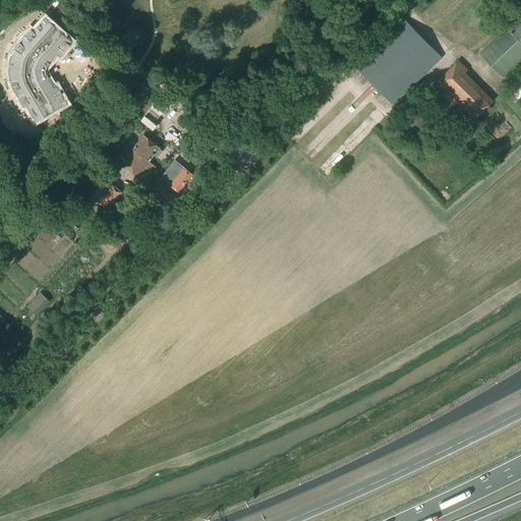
[(22,51),(19,66),(20,78),(23,87),(31,101),(35,107),(38,105),(56,128),(87,102),(67,79),(65,80),(61,72),(59,65),(60,57),(64,53),(76,40),(80,43),(96,23),(67,2),(67,1),(51,18),(48,17),(37,29),(27,41),(22,51)]
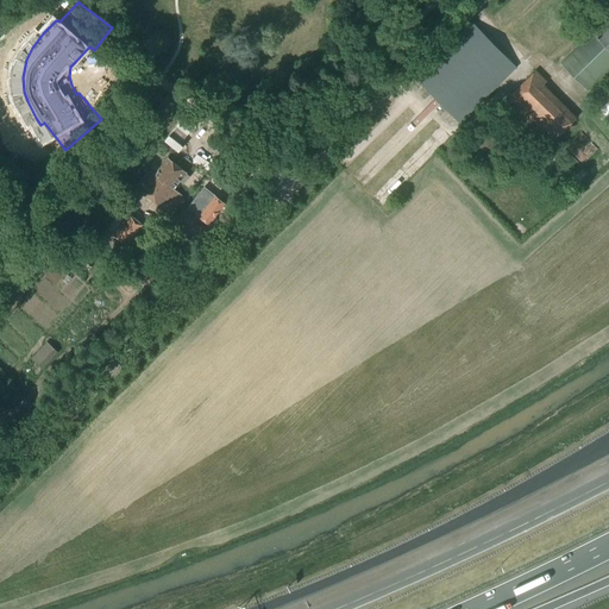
[(608,16),(594,32),(592,32),(592,33),(562,63),(586,89),(608,67),(608,16)]
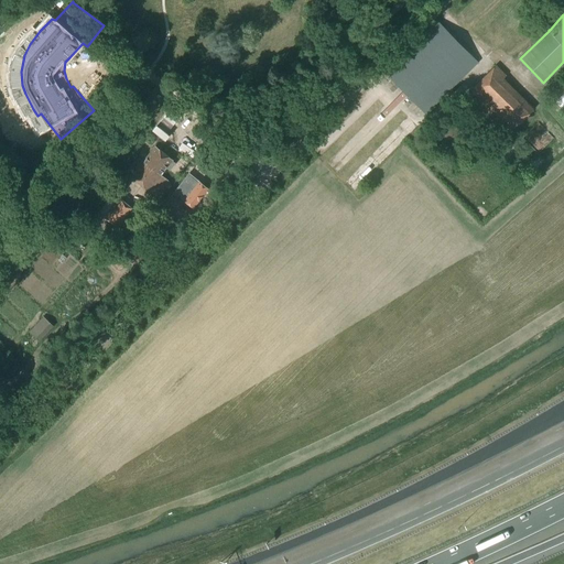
[(426,114),(477,63),(436,21),(384,72),(426,114)]
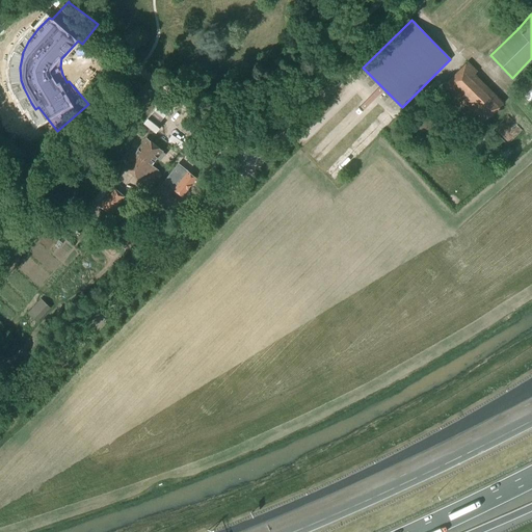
[(482,124),(490,116),(461,87),(478,71),(468,61),(444,85),(482,124)]
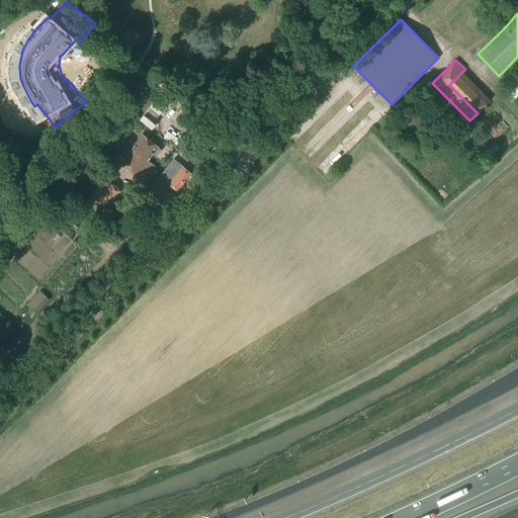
[(153,154),(158,148),(158,147),(143,135),(132,149),(130,147),(119,160),(139,175),(145,180),(155,168),(149,163),(149,162),(147,161),(153,154)]
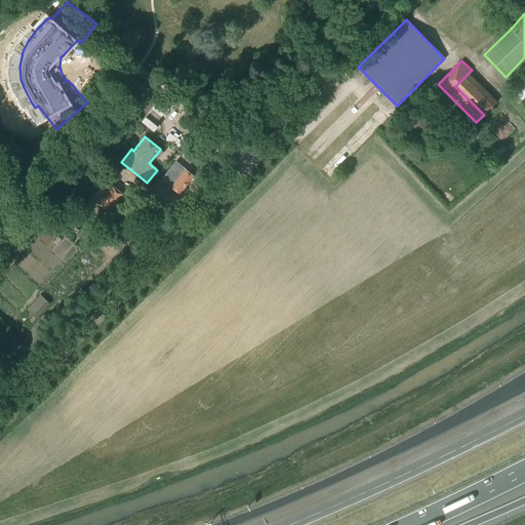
[(158,159),(160,156),(163,152),(160,150),(155,156),(158,159)]
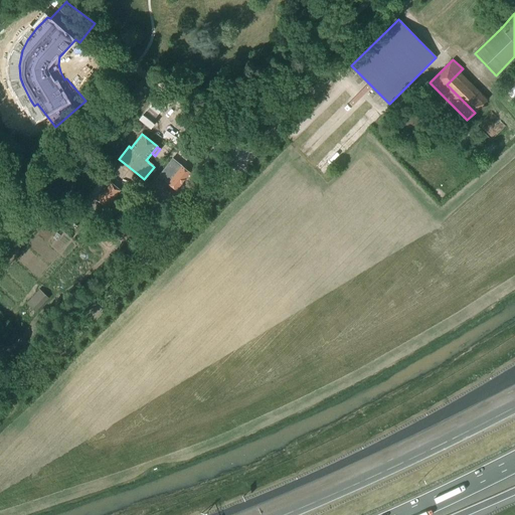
[(183,167),(189,159),(179,151),(173,159),(156,179),(160,183),(164,178),(166,179),(165,180),(176,189),(189,173),(183,167)]
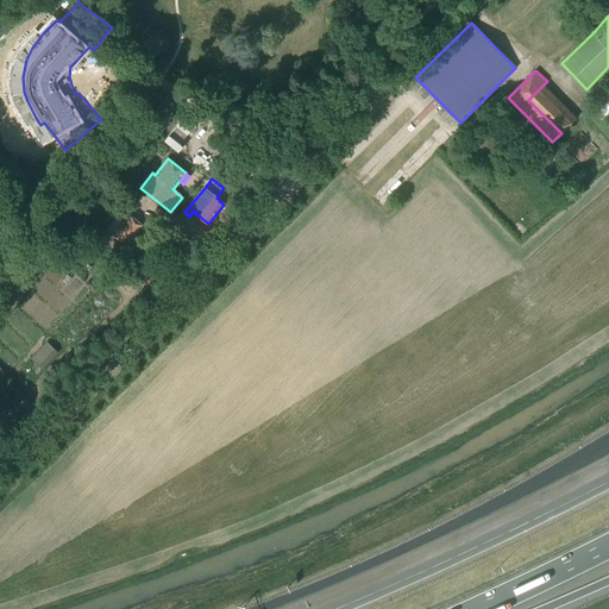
[(121,253),(127,246),(144,226),(131,215),(114,236),(108,243),(121,253)]
